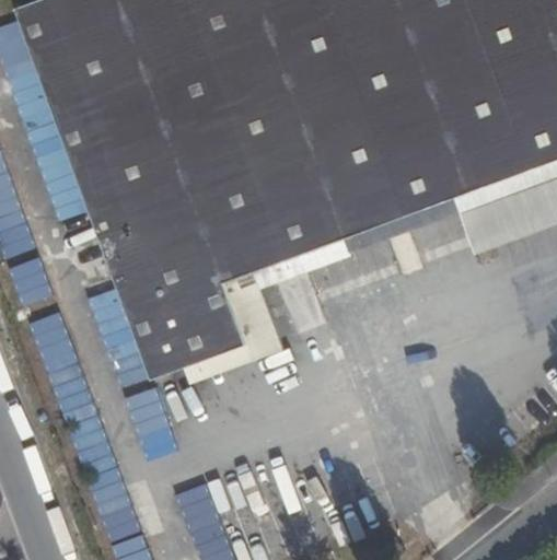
[(556,0),(38,0),(14,10),(150,380),(244,346),(220,283),(556,159),(556,0)]
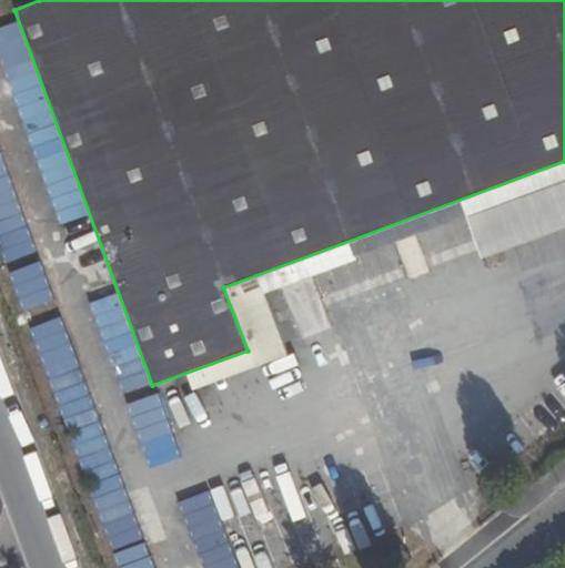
[(0,261),(12,257),(2,229),(17,223),(0,173),(0,261)]
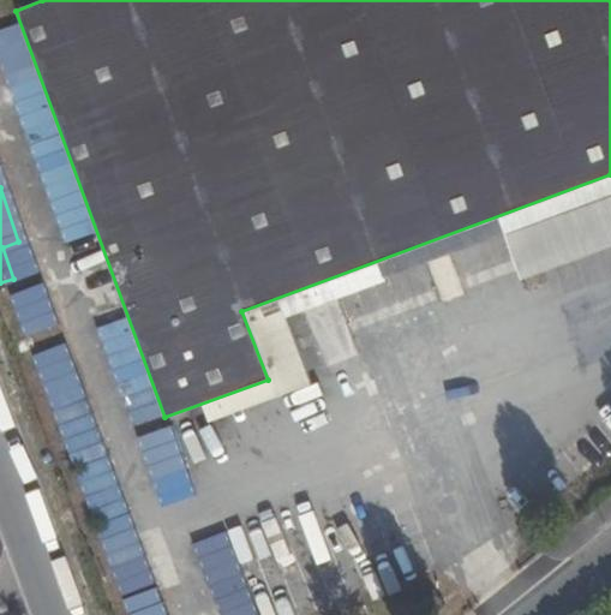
[(41,293),(10,302),(21,338),(52,328),(41,293)]
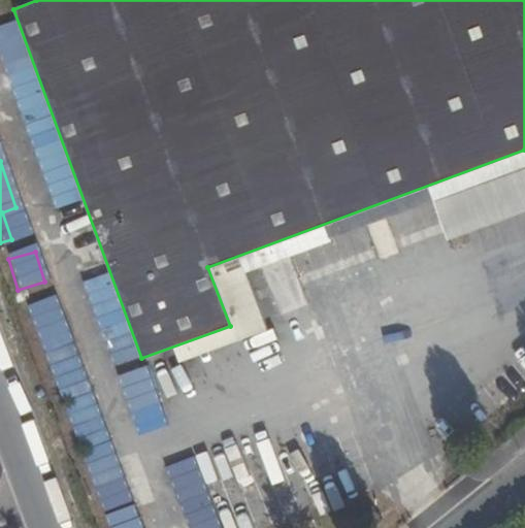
[(129,355),(99,277),(79,285),(109,362),(129,355)]
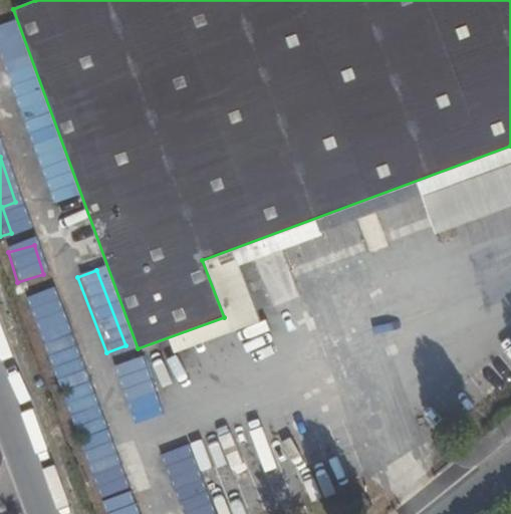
[(104,513),(136,513),(55,283),(27,293),(104,513)]
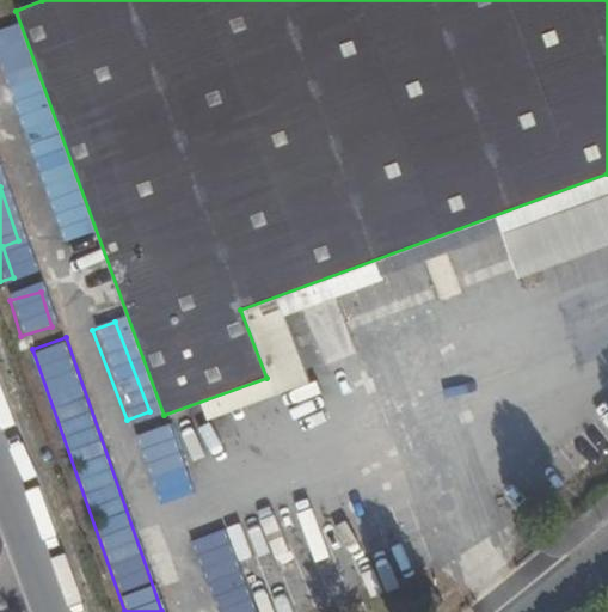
[(253,611),(226,526),(194,537),(217,611),(253,611)]
